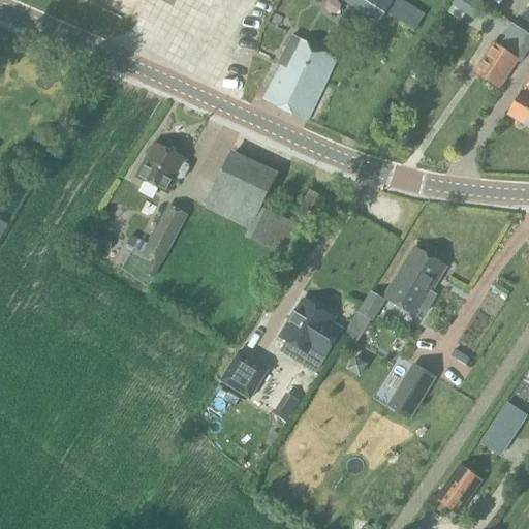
[(411,32),(421,17),(395,0),(340,0),(376,24),(378,20),(399,33),(403,27),(411,32)]
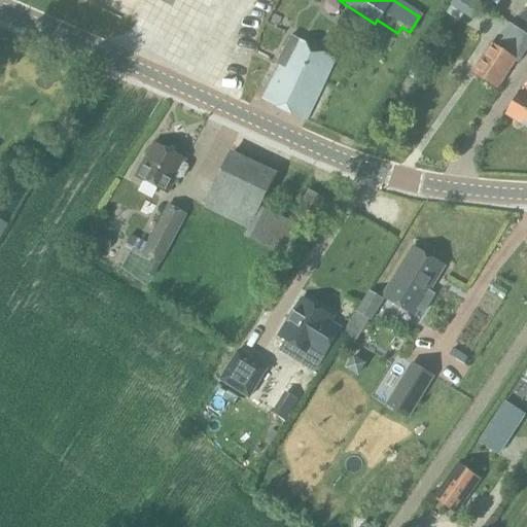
[(470,20),(478,8),(465,0),(452,0),(450,5),(470,20)]
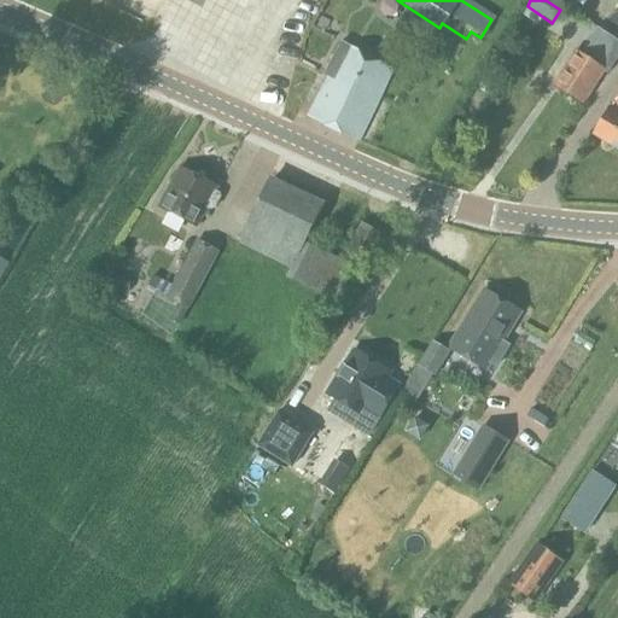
[(529,7),(523,16),(537,25),(543,17),(529,7)]
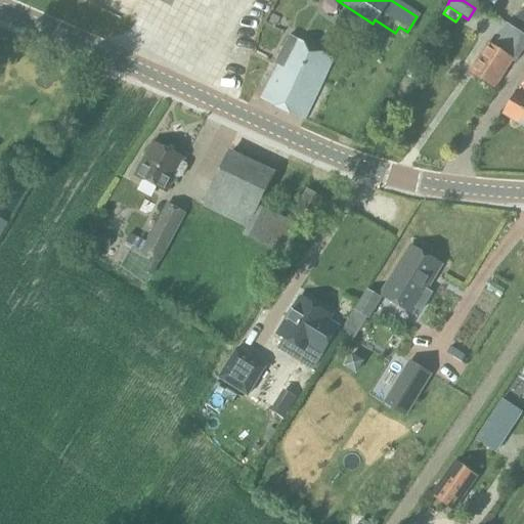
[(493,87),(512,59),(512,58),(515,60),(523,46),(523,35),(506,24),(499,34),(503,35),(494,48),(487,44),(470,73),(493,87)]
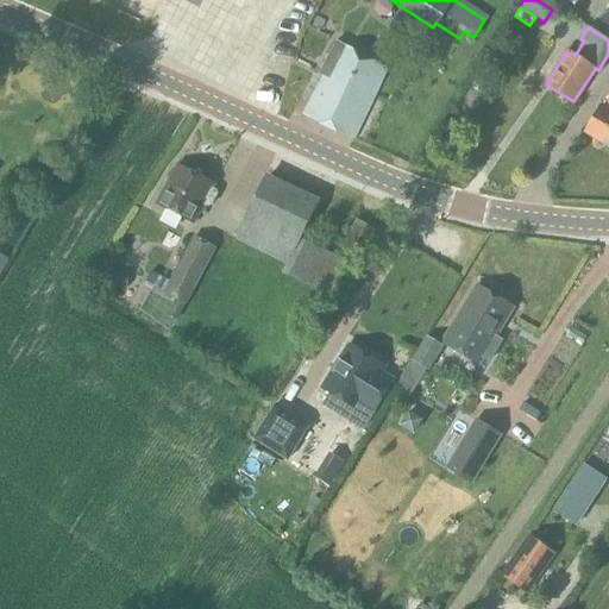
[(353,139),(385,67),(346,46),(336,42),(319,75),(322,76),(302,114),(353,139)]
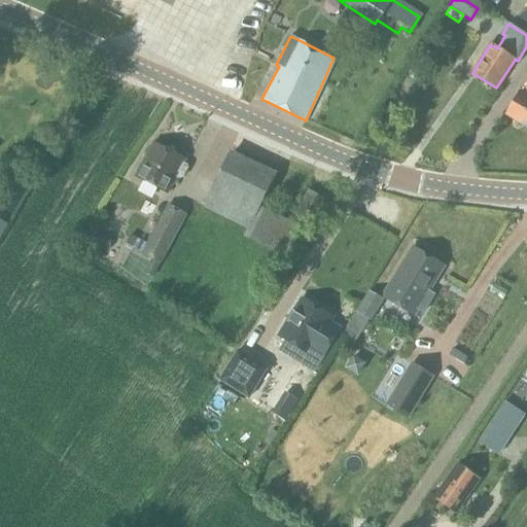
[(526,86),(523,95),(519,93),(506,114),(526,127),(526,86)]
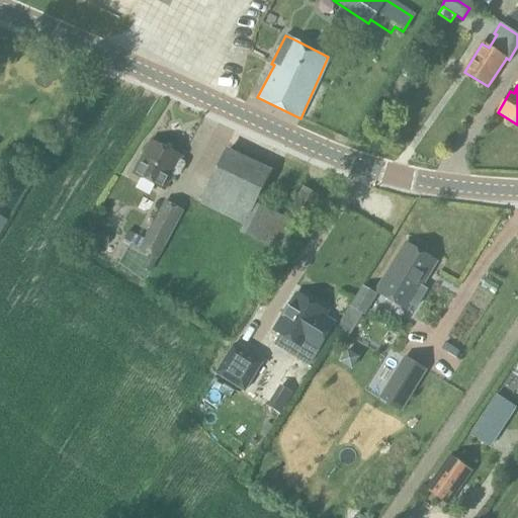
[(176,176),(181,175),(185,166),(183,162),(180,160),(182,157),(151,141),(134,173),(165,190),(173,175),(176,176)]
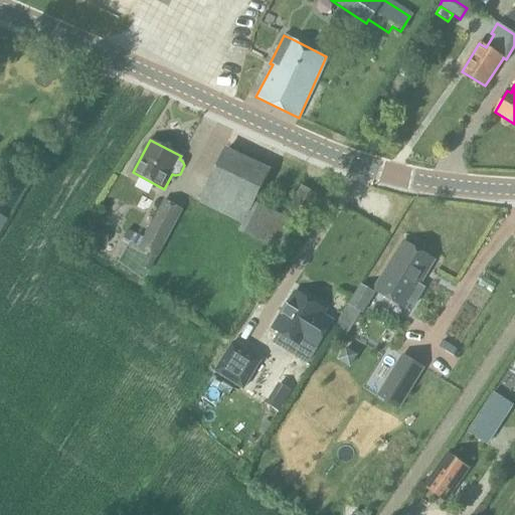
[(225,147),(198,202),(241,223),(237,231),(282,253),(297,222),(285,217),(254,202),(271,169),(225,147)]
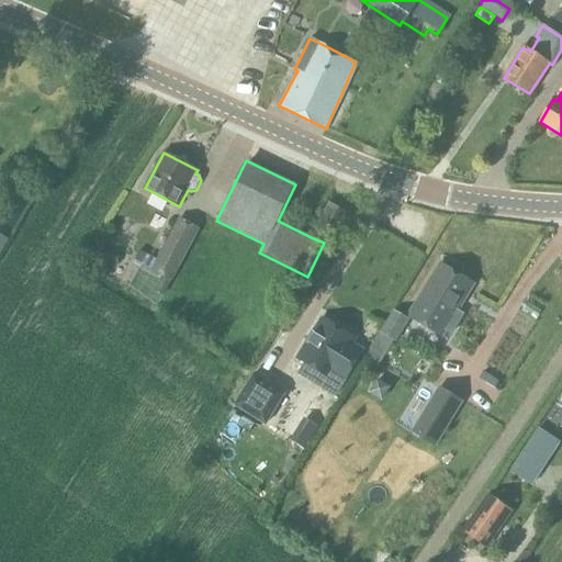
[(349,215),(328,204),(311,237),(324,243),(332,247),(349,215)]
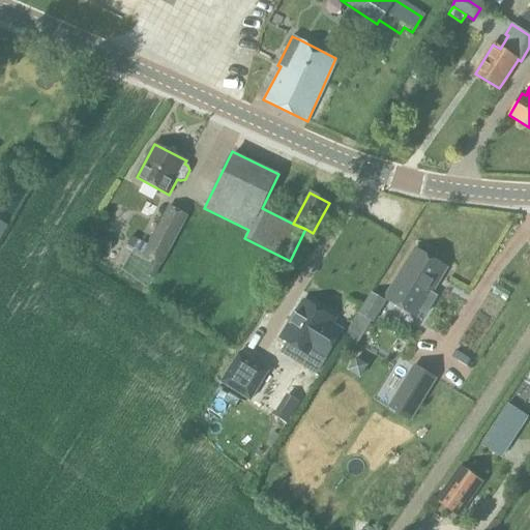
[(159,263),(184,217),(168,208),(148,245),(130,236),(126,244),(159,263)]
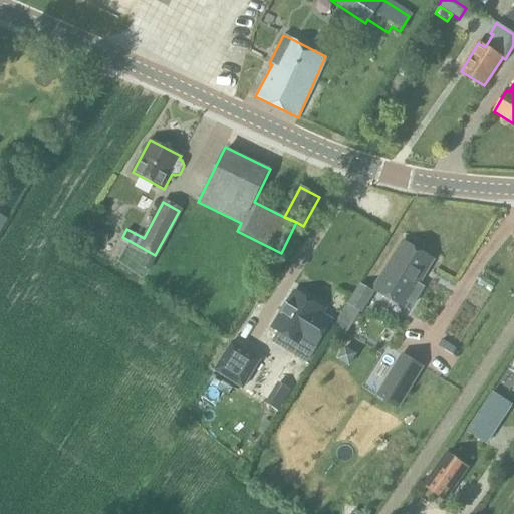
[(107,243),(107,230),(89,230),(88,242),(107,243)]
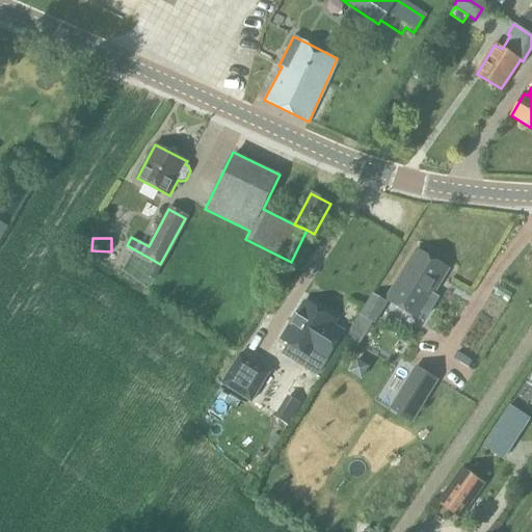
[(426,302),(447,269),(418,250),(396,285),(426,302)]
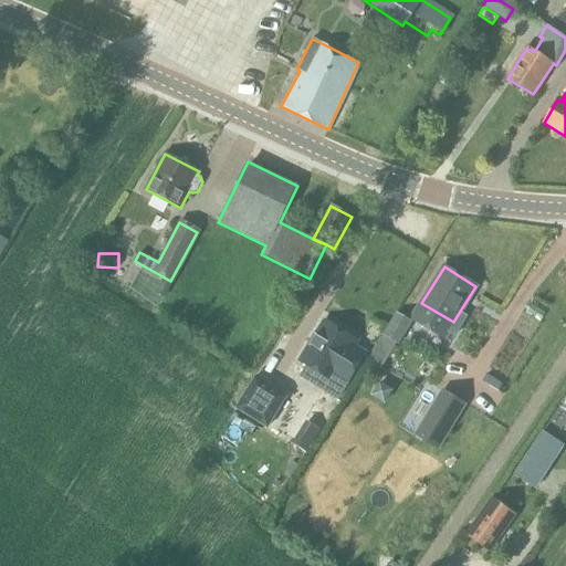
[(398,345),(413,318),(405,313),(388,339),(398,345)]
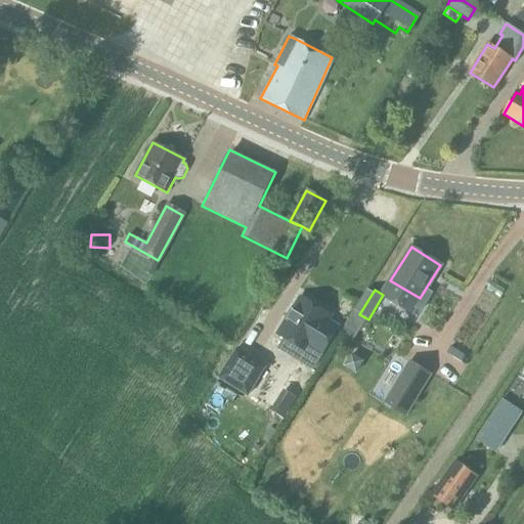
[(308,351),(329,318),(299,300),(278,333),(308,351)]
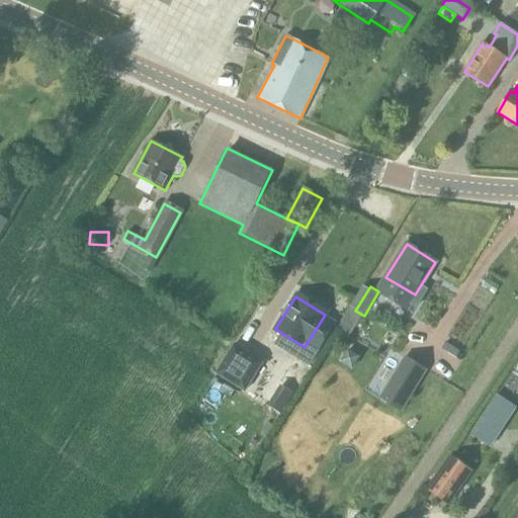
[(419,322),(432,328),(439,310),(427,305),(419,322)]
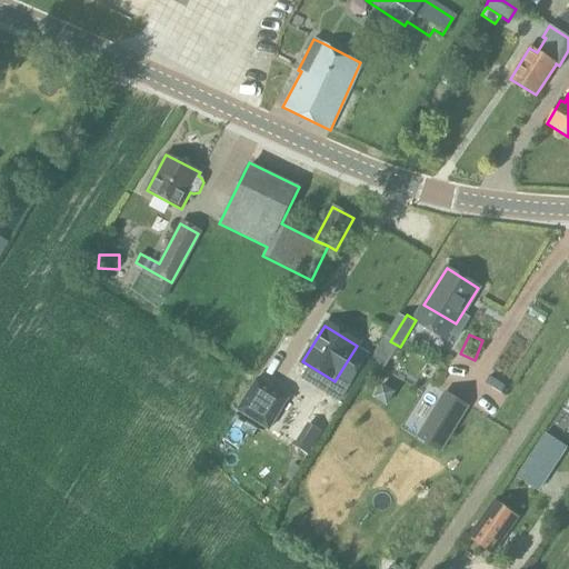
[(465,392),(473,371),(431,356),(422,377),(465,392)]
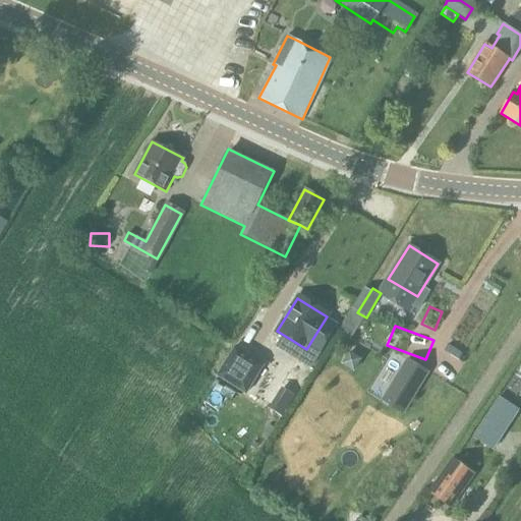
[(232,353),(217,375),(245,394),(264,365),(235,347),(232,353)]
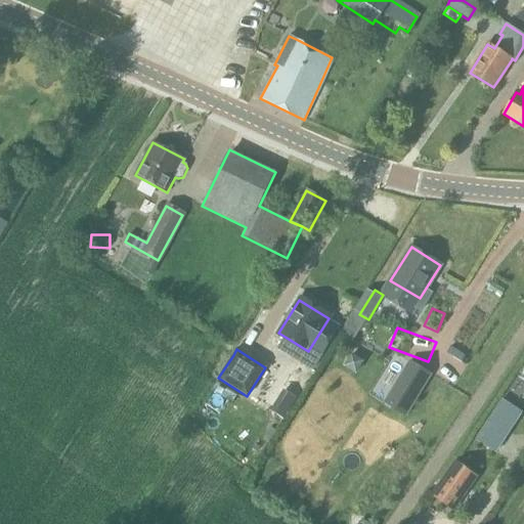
[(352,355),(345,366),(356,374),(363,362),(352,355)]
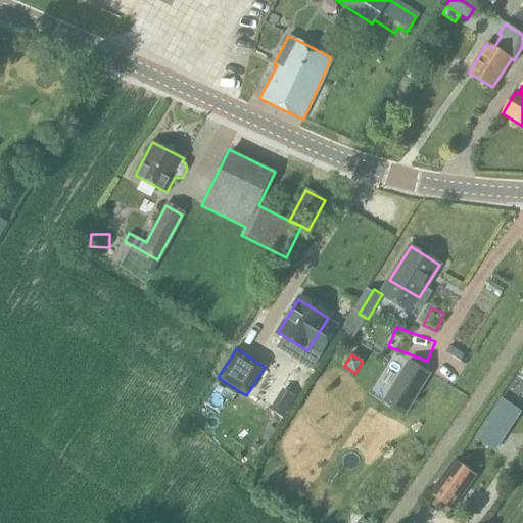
[(408,361),(383,401),(395,409),(405,415),(429,374),(425,371),(408,361)]
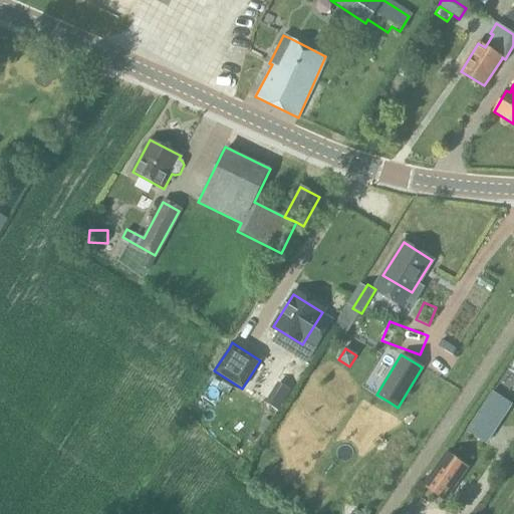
[(281,381),(276,390),(287,396),(292,389),(283,382),(281,381)]
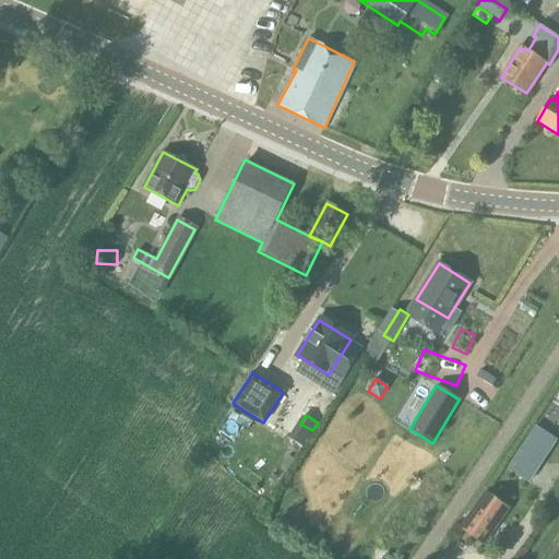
[(535,426),(508,468),(528,482),(557,439),(535,426)]
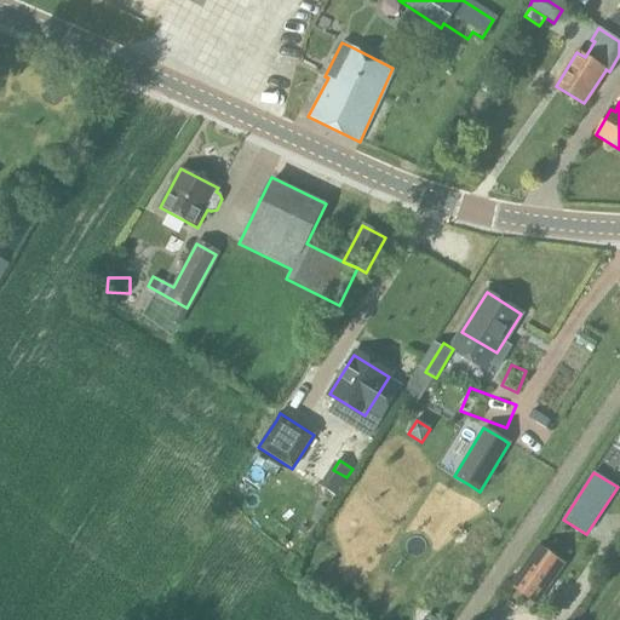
[(534,606),(564,564),(539,546),(510,587),(534,606)]
